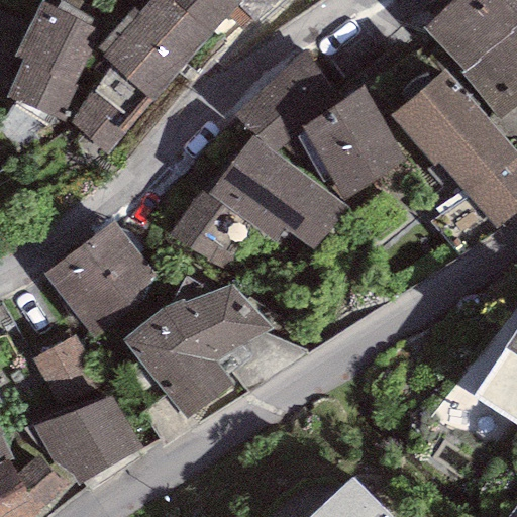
[(152,100),(211,34),(172,0),(149,0),(138,13),(131,8),(95,49),(145,95),(152,100)]
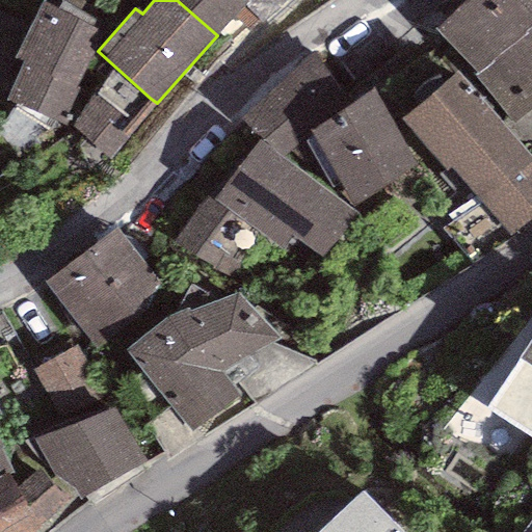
[(245,0),(177,0),(217,35),(246,1),(245,0)]
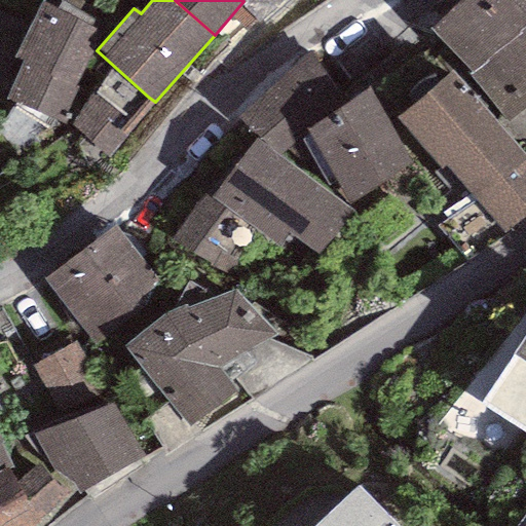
[(525,0),(462,0),(431,29),(471,72),(467,76),(510,123),(525,108),(525,0)]
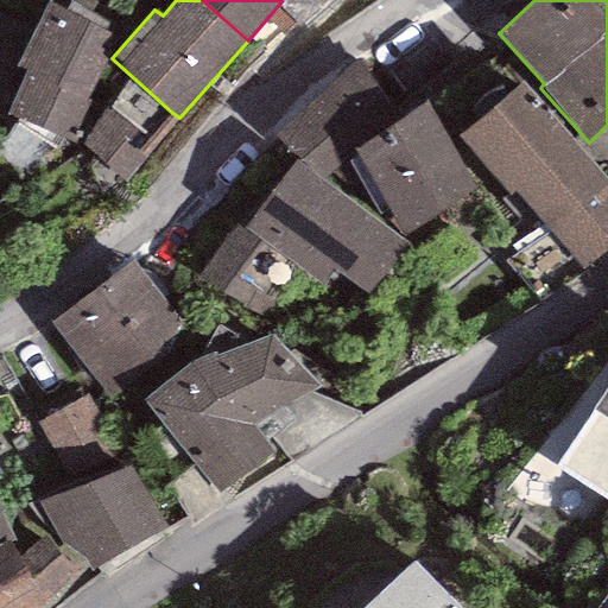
[(119,36),(46,2),(35,25),(17,65),(24,69),(10,100),(4,112),(69,141),(119,36)]
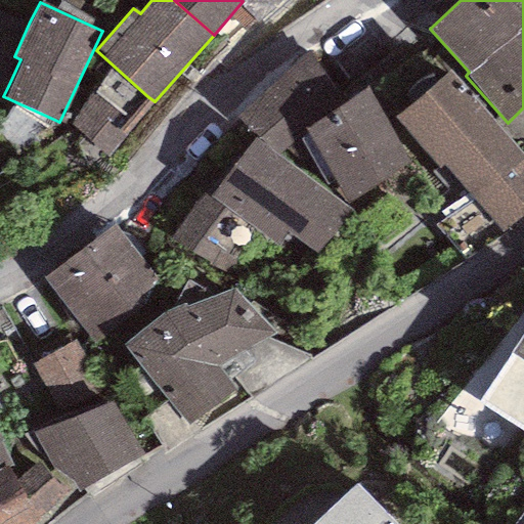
[(0,83),(8,86),(20,59),(14,56),(30,22),(0,9),(0,83)]
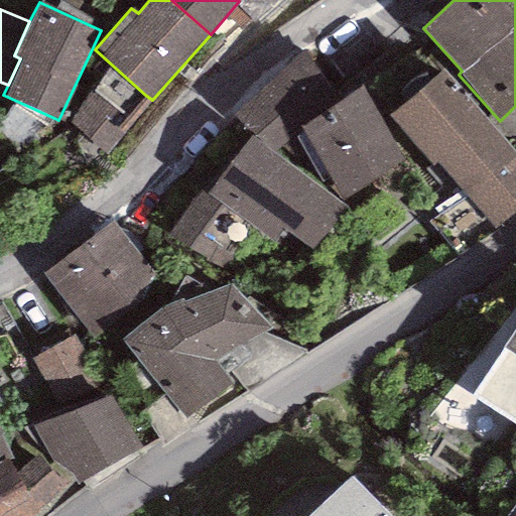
[(344,100),(301,50),(234,113),(251,136),(273,153),(294,136),(344,100)]
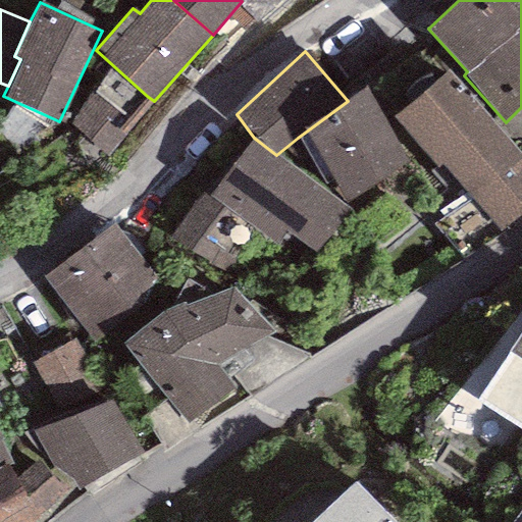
[(521,216),(521,153),(447,70),(393,119),(436,167),(440,163),(504,232),(521,216)]
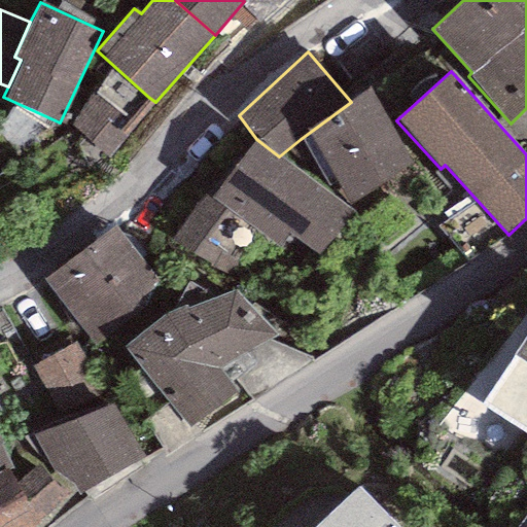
[(371,89),(351,102),(301,139),(328,186),(336,183),(349,204),(415,162),(371,89)]
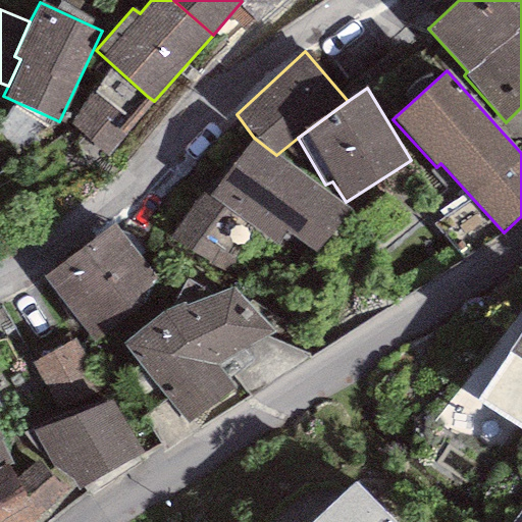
[(128,119),(91,94),(69,124),(107,157),(135,124),(128,119)]
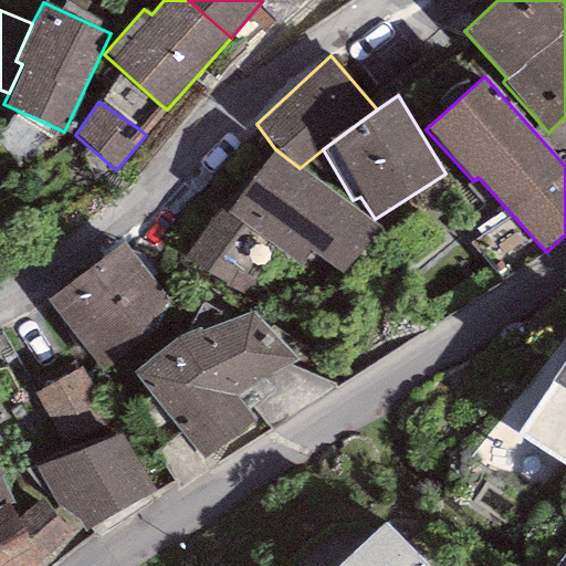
[(167,109),(159,104),(139,129),(146,135),(167,109)]
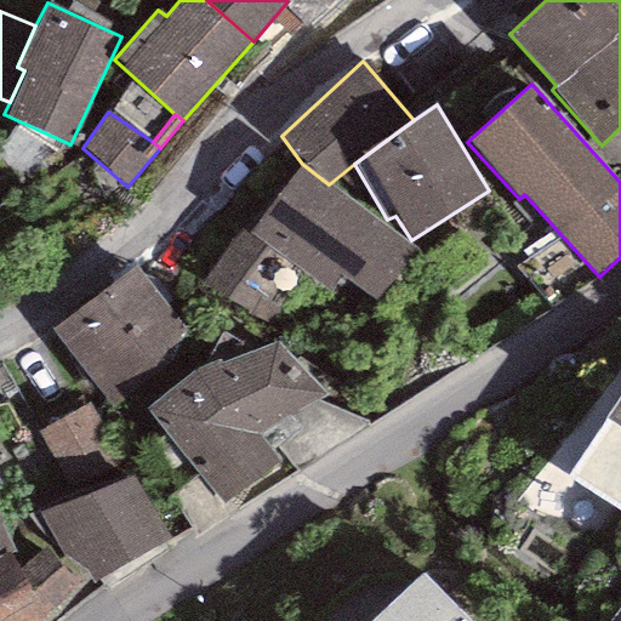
[(329,184),(302,164),(246,235),(241,228),(199,281),(272,325),(283,311),(268,301),(290,266),(329,294),(341,274),(377,302),(421,254),(329,184)]
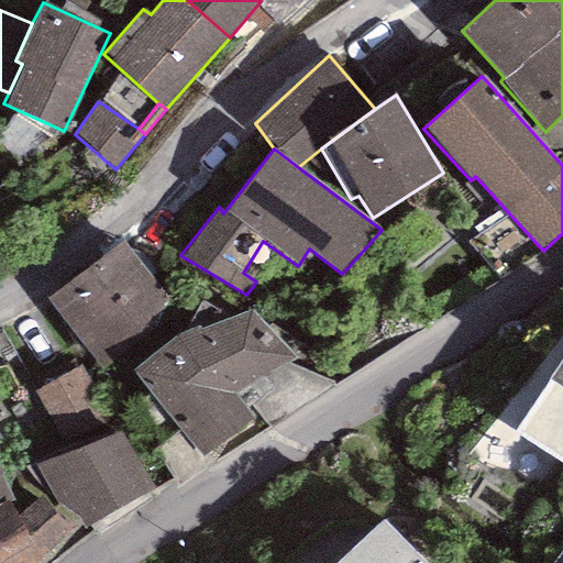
[(45,298),(106,371),(153,338),(176,306),(123,243),(45,298)]
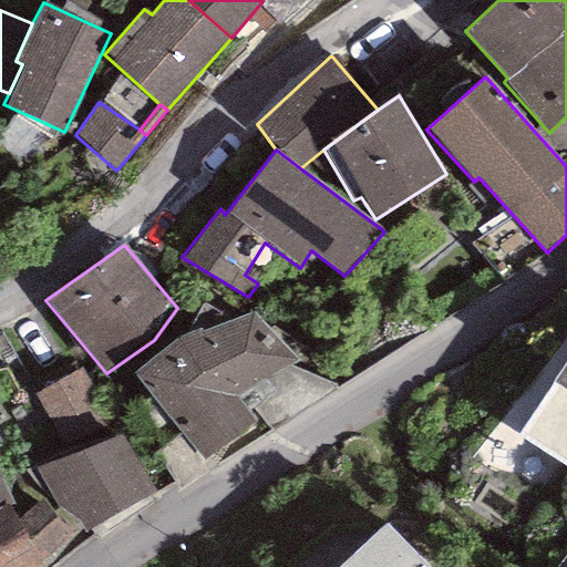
[(173,341),(134,374),(202,460),(257,422),(236,397),(300,360),(254,311),(230,320),(202,305),(189,332),(173,341)]
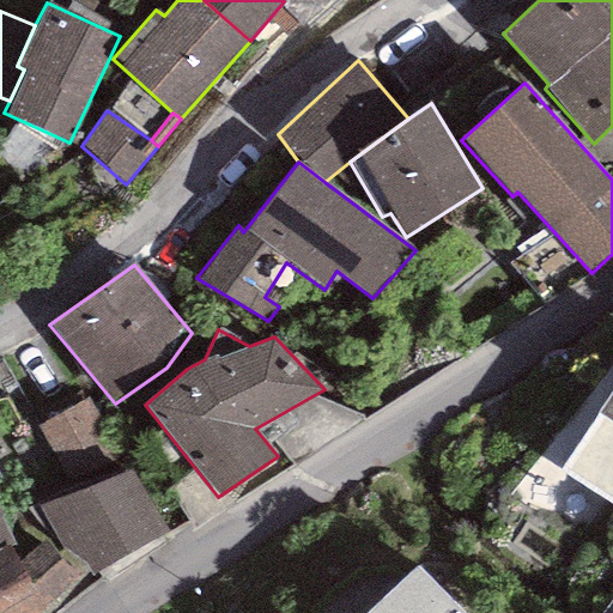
[(612,387),(560,471),(612,503),(612,387)]
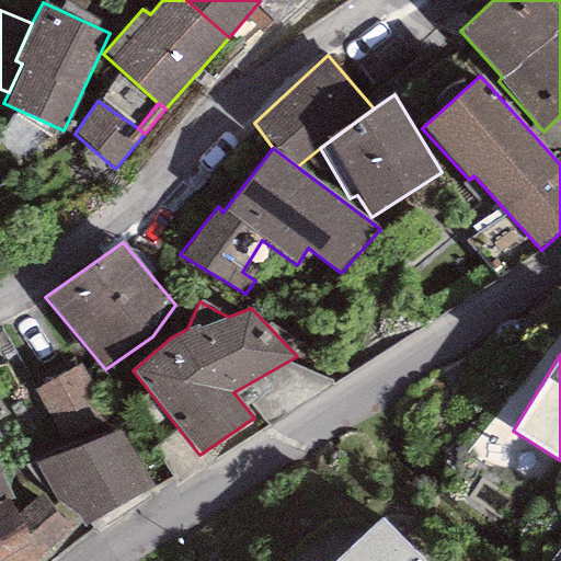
[(83,363),(34,391),(67,451),(35,465),(57,504),(80,524),(83,527),(155,489),(83,363)]
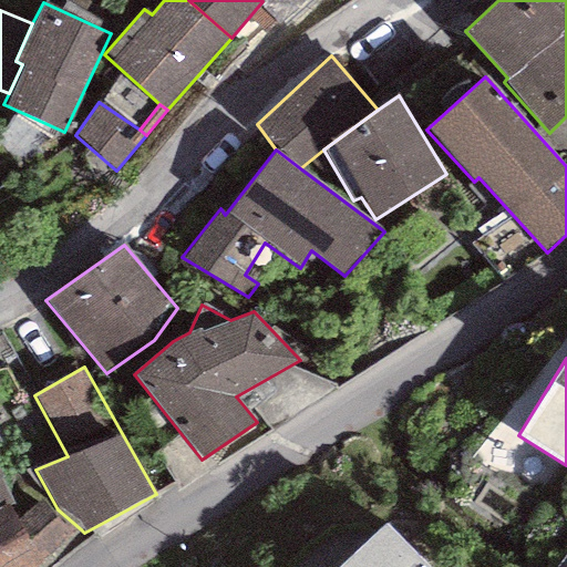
[(0,439),(0,514),(11,508),(17,506),(0,475),(0,442),(1,442),(0,439)]
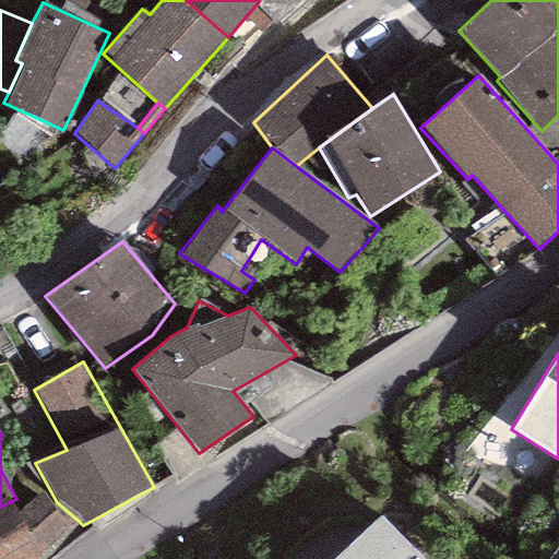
[(0,558),(35,558),(43,556),(80,522),(57,502),(52,507),(40,494),(19,510),(11,501),(0,507),(0,558)]
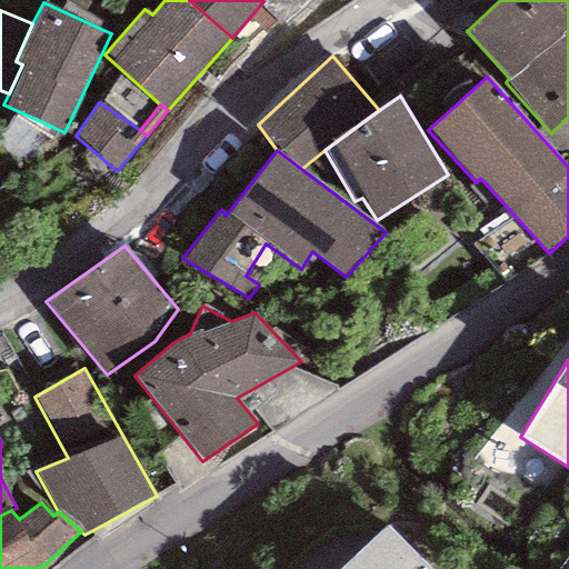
[(428,568),(386,526),(341,568),(428,568)]
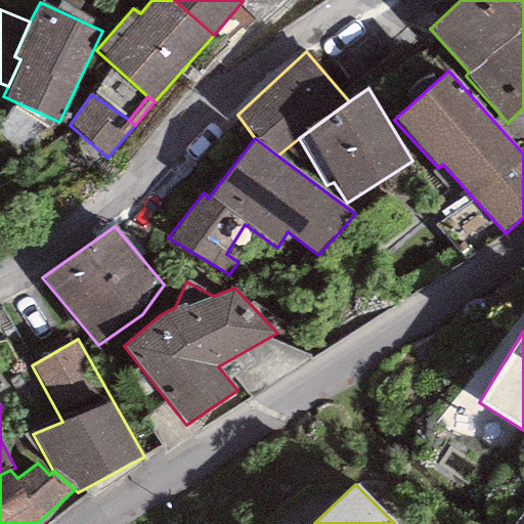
All buildings are outlined.
